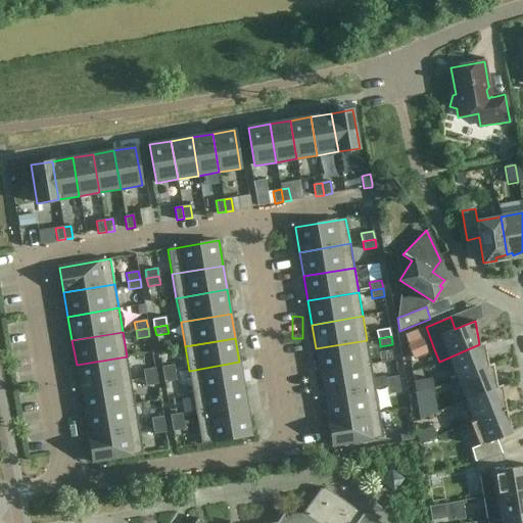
[(316,348),(320,373),(371,365),(367,340),(316,348)]
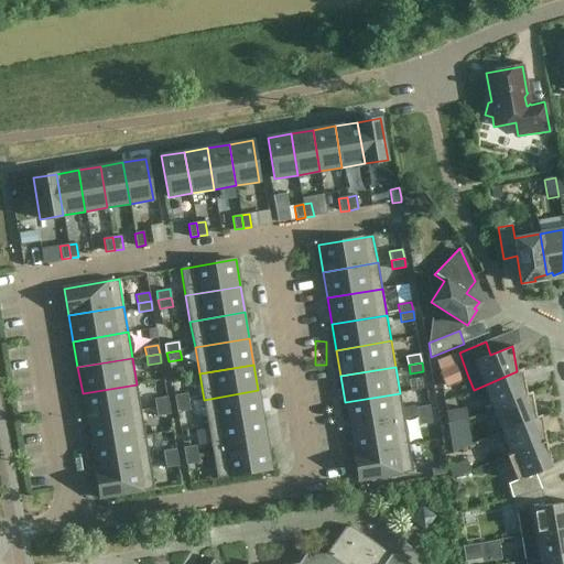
[(517,371),(474,390),(472,390),(476,401),(488,397),(494,409),(527,394),(522,369),(517,371)]
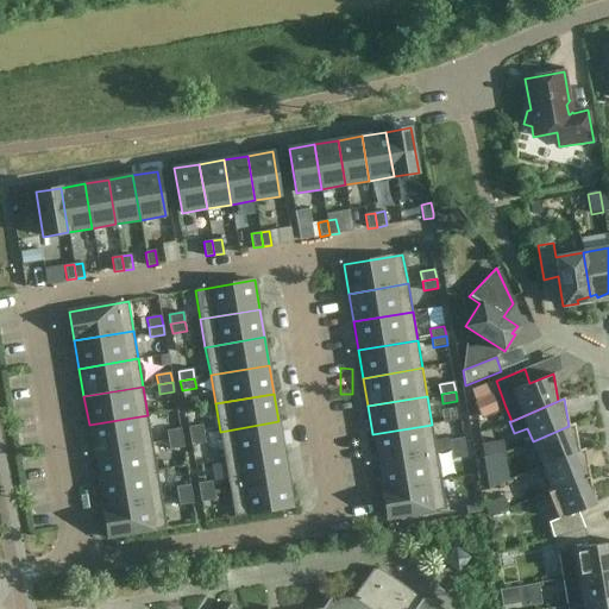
[(89,425),(94,453),(152,443),(148,415),(89,425)]
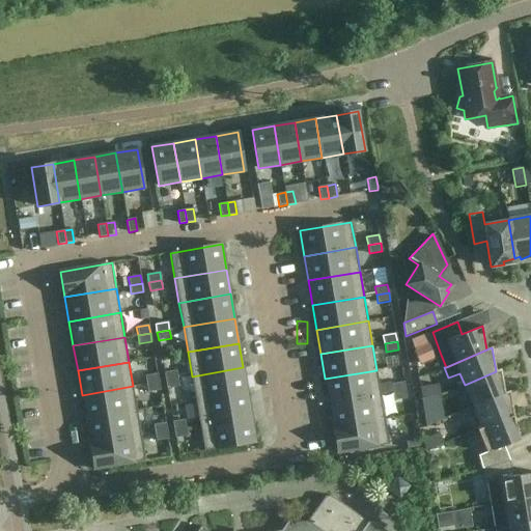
[(243,367),(192,376),(196,400),(247,392),(243,367)]
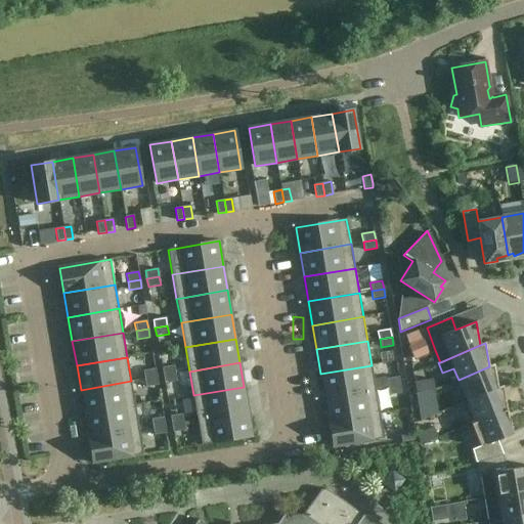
[(498,388),(497,388),(493,364),(489,366),(459,380),(467,401),(498,388)]
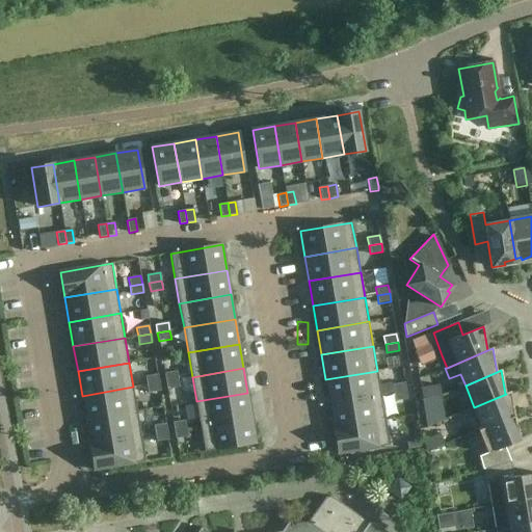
[(164,373),(165,381),(178,379),(177,371),(164,373)]
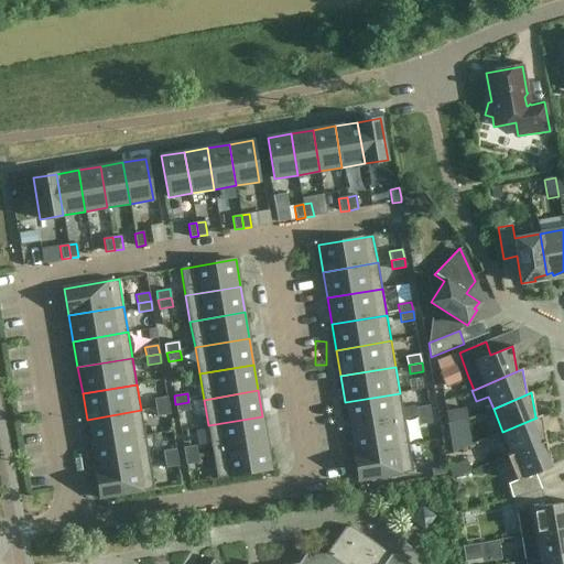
[(404,419),(400,393),(345,402),(350,429),(404,419)]
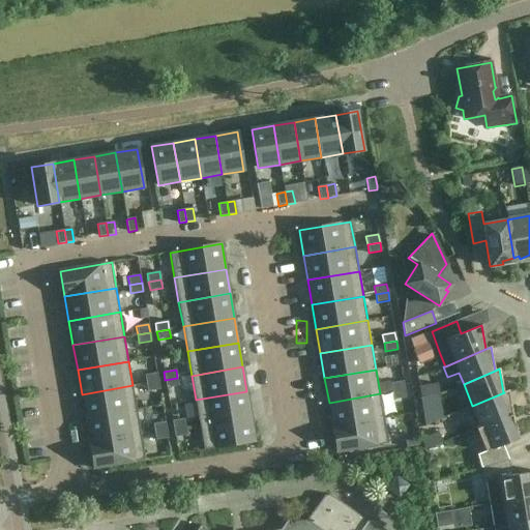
[(145,375),(146,383),(158,381),(157,373),(145,375)]
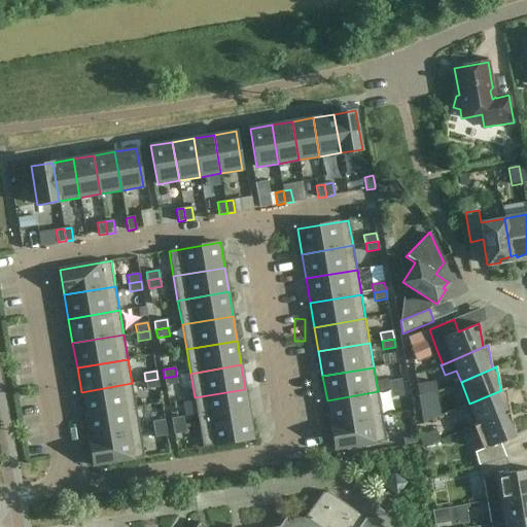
[(166,386),(178,384),(176,376),(164,378),(166,386)]
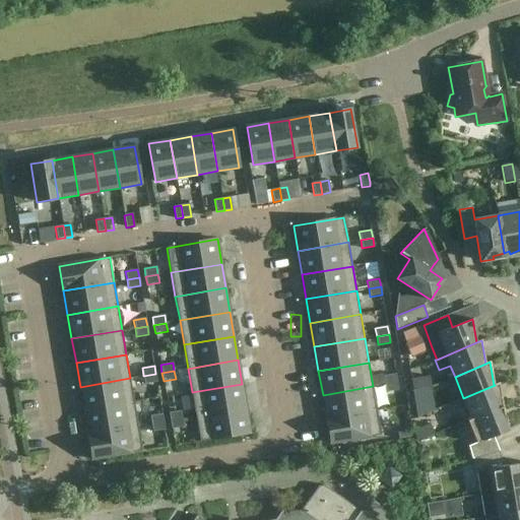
[(144,384),(156,382),(155,374),(143,376),(144,384)]
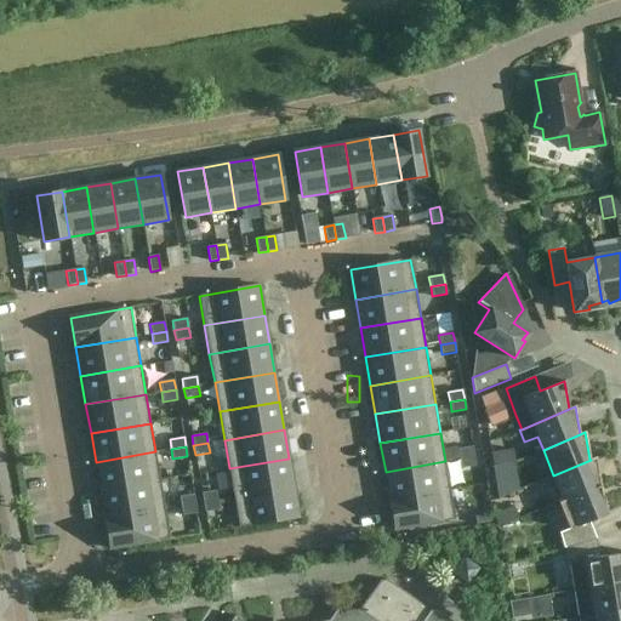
[(457,449),(460,459),(474,456),(472,446),(457,449)]
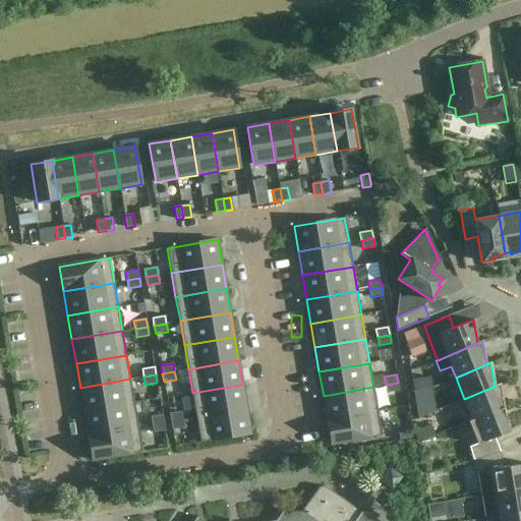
[(412,381),(414,391),(431,388),(429,378),(412,381)]
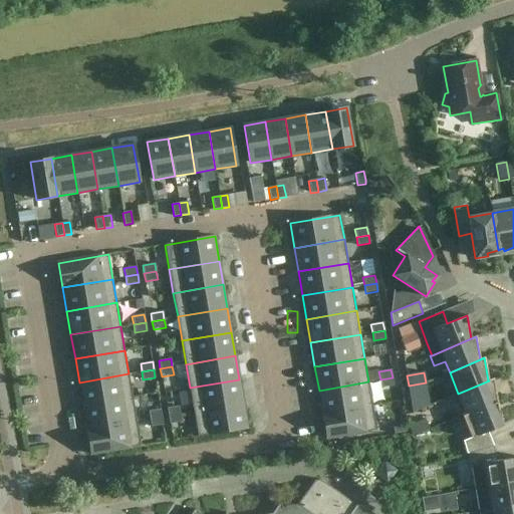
[(133,398),(129,373),(79,382),(83,406),(133,398)]
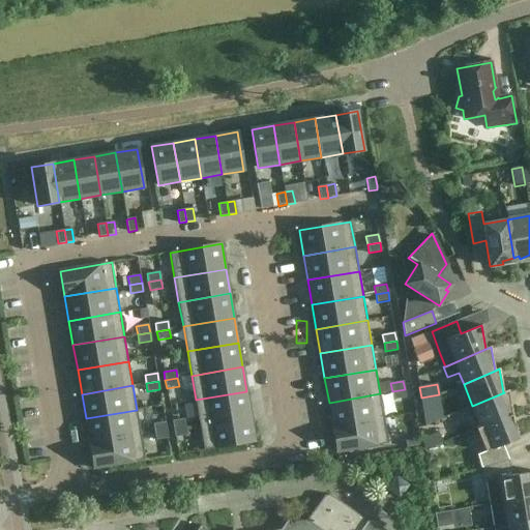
[(392,391),(393,400),(406,398),(405,389),(392,391)]
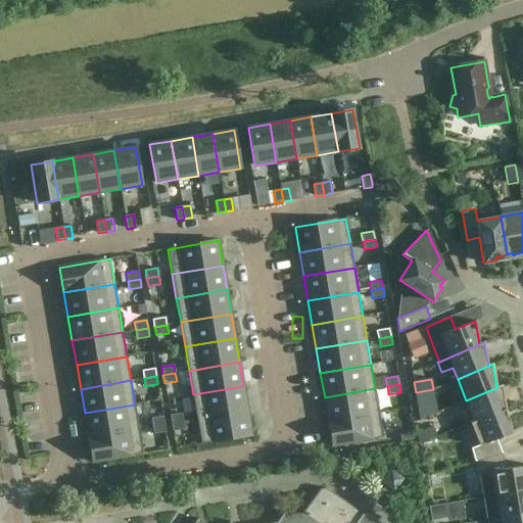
[(502,385),(496,387),(497,387),(466,400),(475,421),(475,422),(506,410),(502,385)]
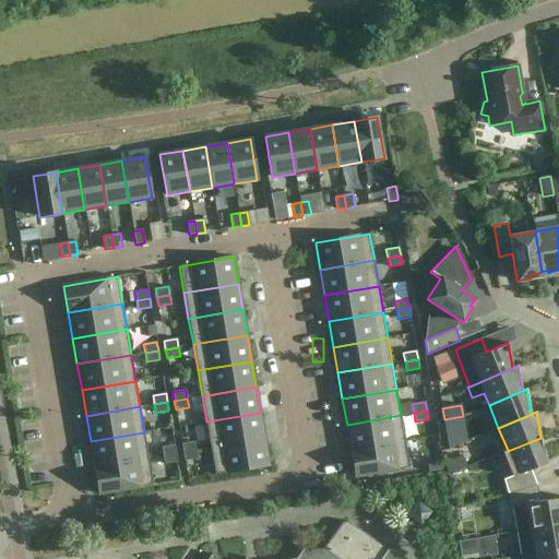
[(260,413),(206,421),(211,448),(264,439),(260,413)]
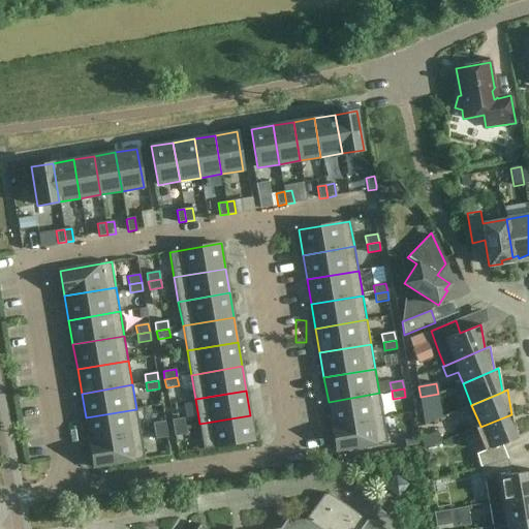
[(329,402),(333,426),(383,417),(379,393),(329,402)]
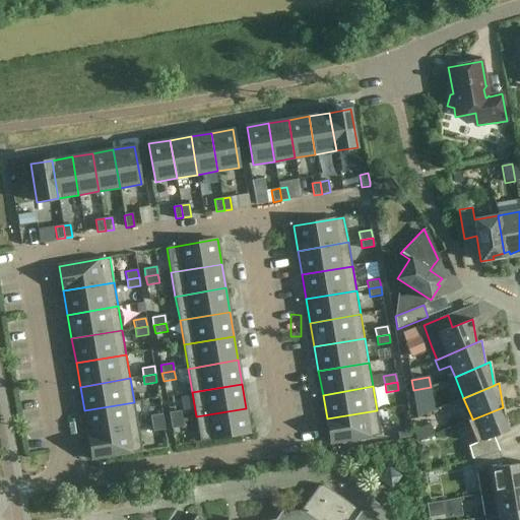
[(431,387),(413,390),(415,400),(433,397),(431,387)]
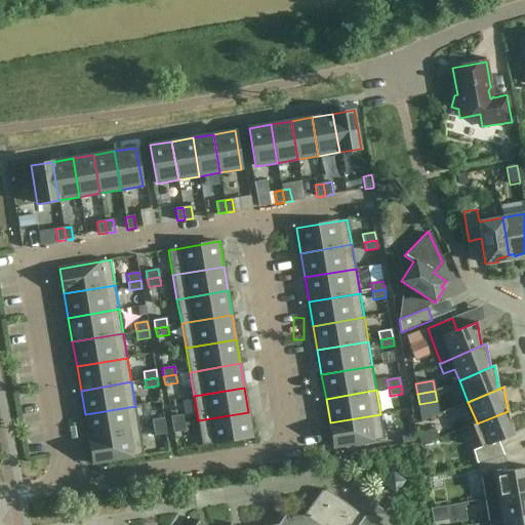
[(85,414),(89,439),(139,431),(135,406),(85,414)]
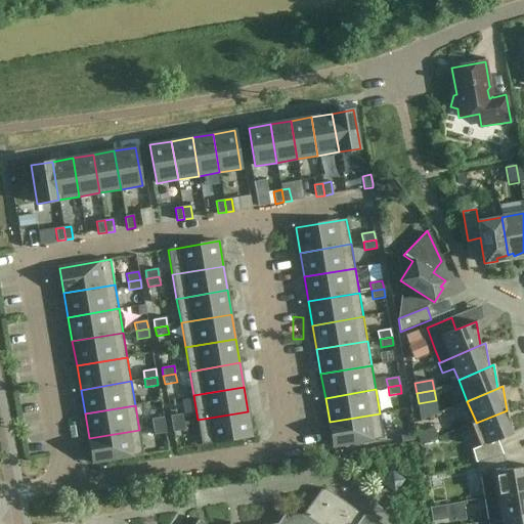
[(512,434),(507,410),(476,423),(476,422),(471,424),(480,446),(472,450),(476,463),(503,454),(497,440),(512,434)]
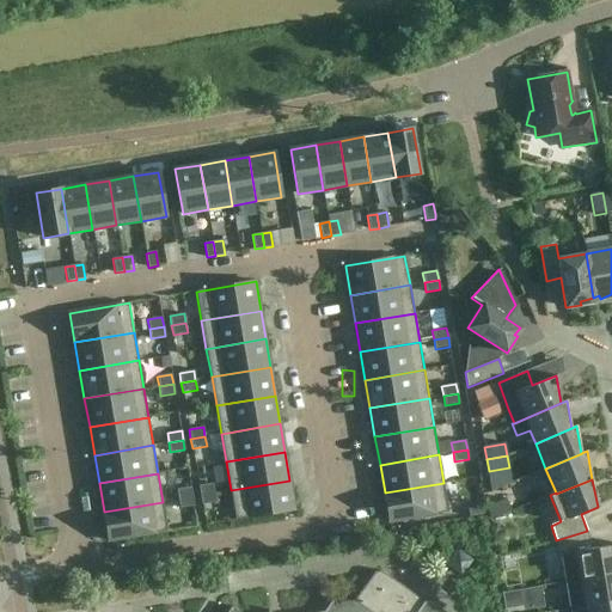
[(289,481),(231,490),(236,520),(294,509),(289,481)]
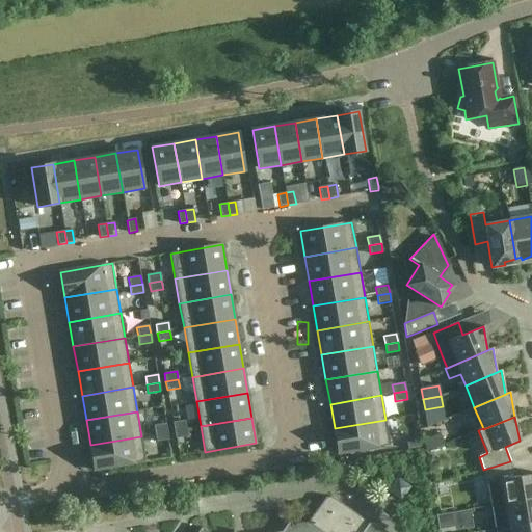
[(173,422),(175,430),(187,428),(185,420),(173,422)]
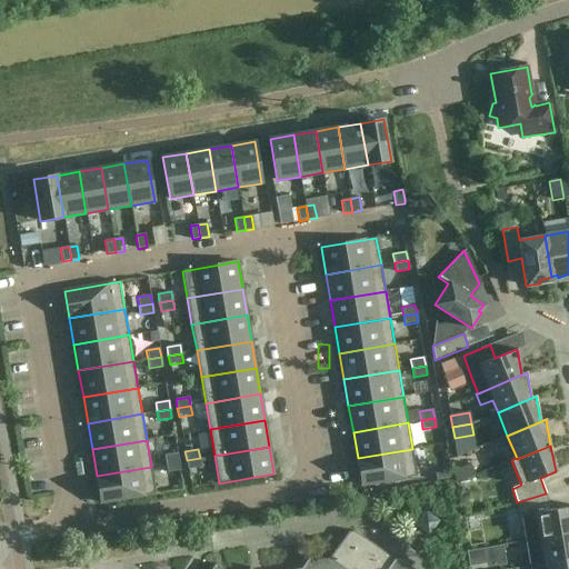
[(417,476),(412,449),(358,458),(362,486),(417,476)]
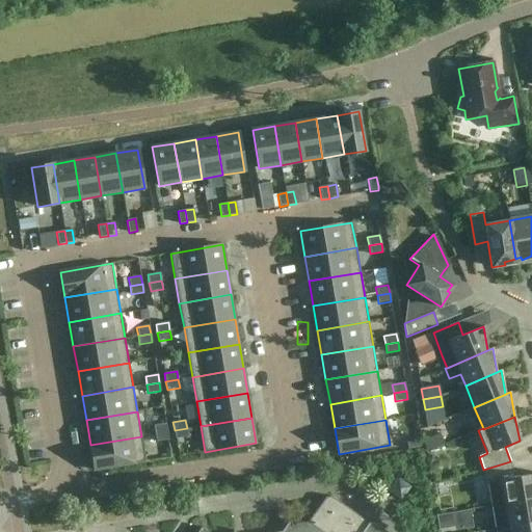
[(154,426),(155,433),(167,431),(166,423),(154,426)]
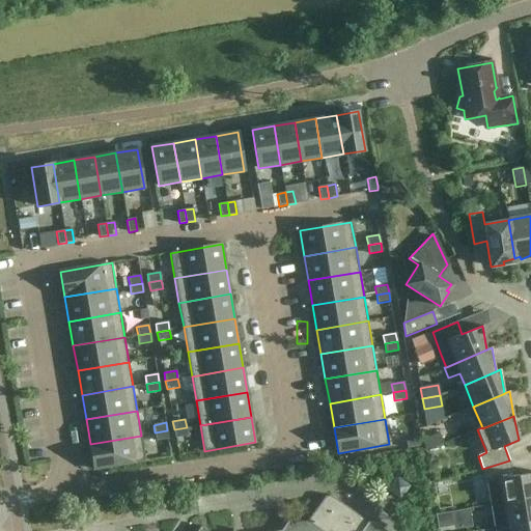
[(175,438),(188,436),(187,427),(174,429),(175,438)]
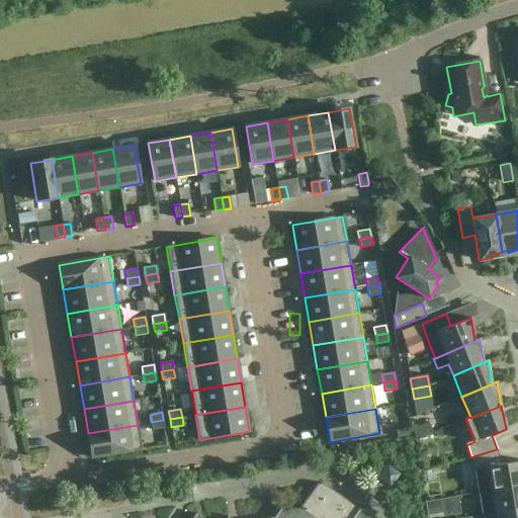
[(152,430),(164,428),(163,420),(151,422),(152,430)]
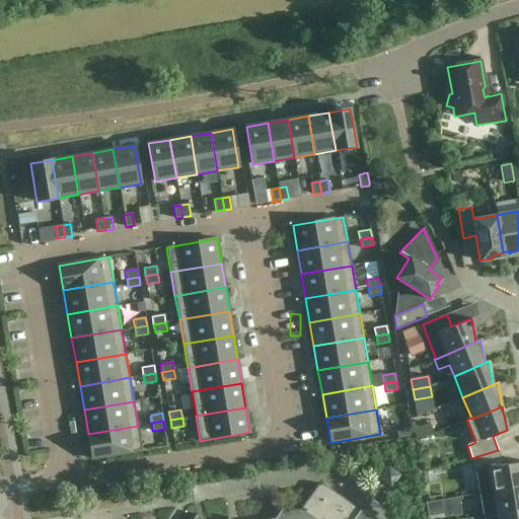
[(414,430),(417,440),(433,433),(429,424),(414,430)]
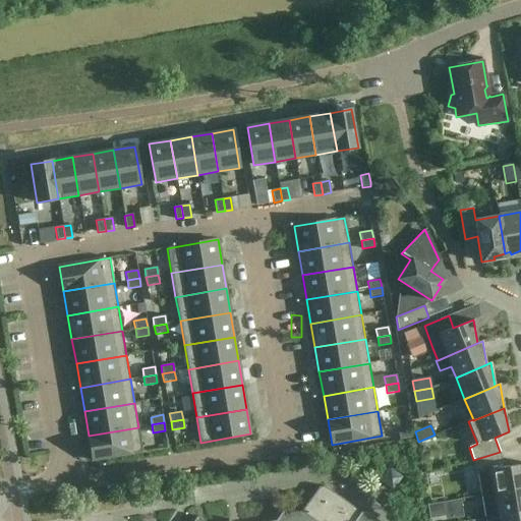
[(142,452),(138,427),(89,436),(93,461),(142,452)]
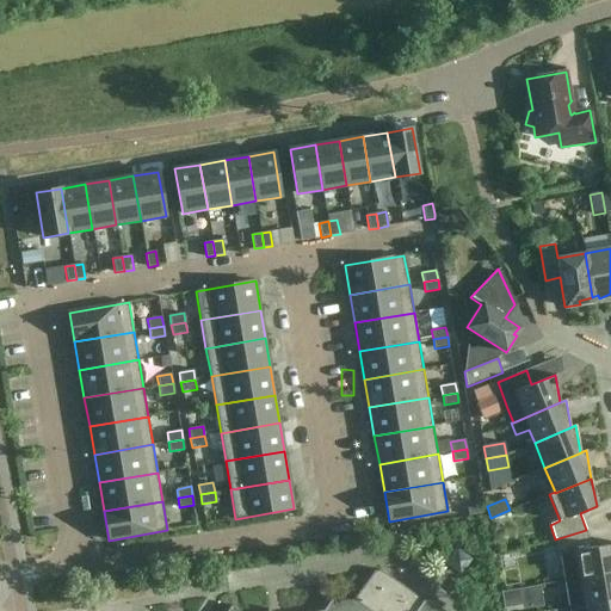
[(481,504),(475,505),(467,506),(469,517),(482,513),(481,504)]
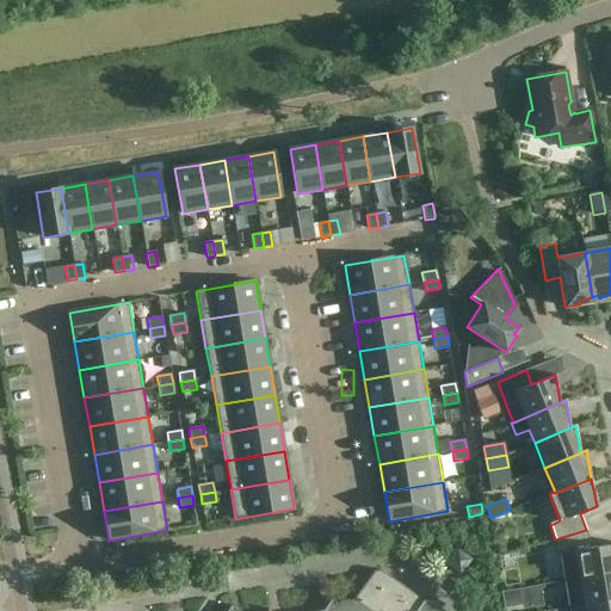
[(574,551),(579,578),(579,579),(610,573),(610,544),(590,548),(586,530),(555,539),(559,554),(574,551)]
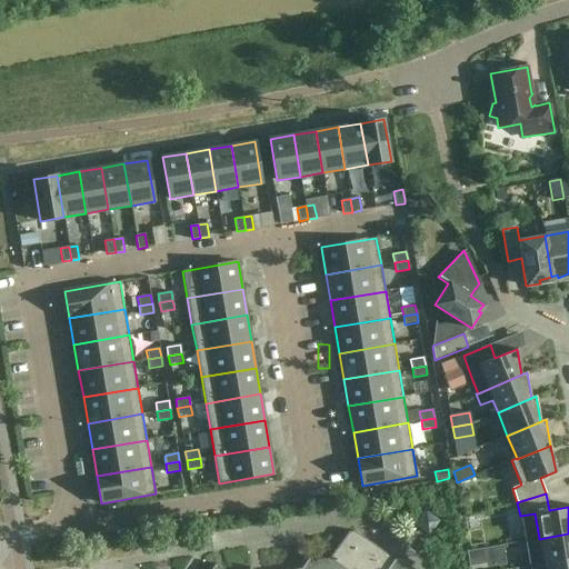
[(413,568),(398,558),(396,560),(351,529),(330,559),(311,562),(311,567),(301,568),(222,568),(216,565),(212,568),(413,568)]
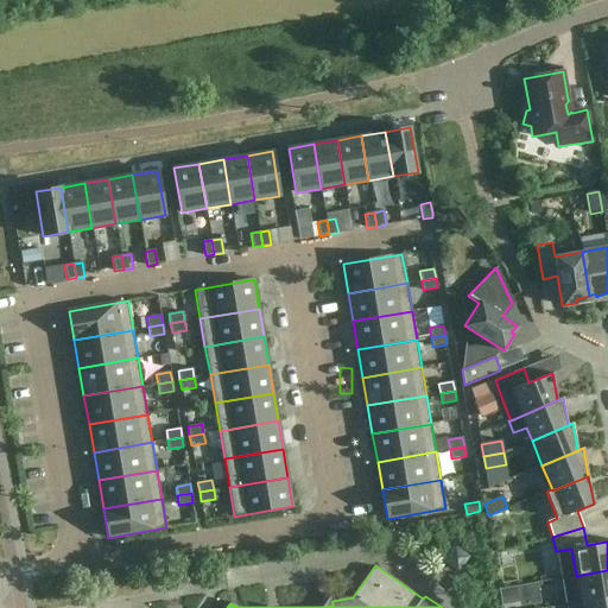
[(607,570),(576,576),(576,575),(562,577),(567,605),(607,597),(607,570)]
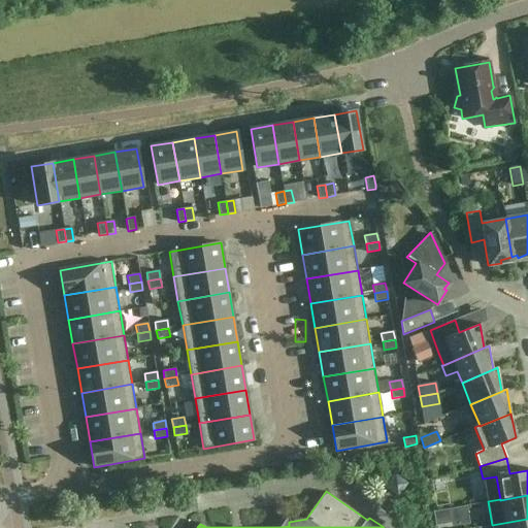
[(434,522),(441,521),(453,520),(451,508),(433,512),(434,522)]
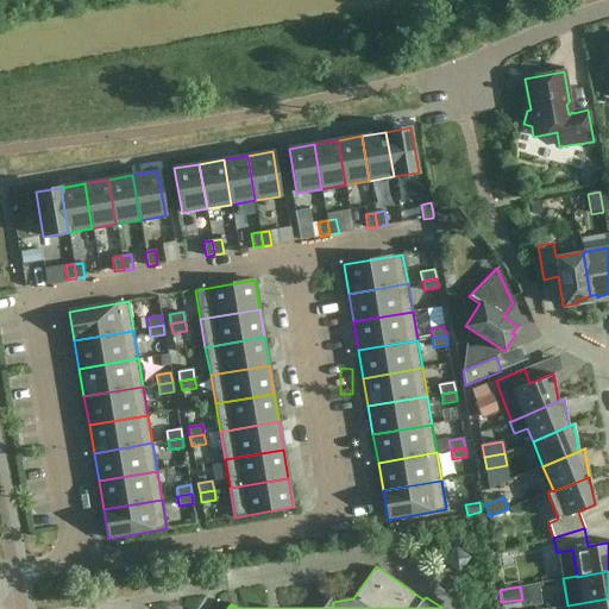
[(608,608),(608,598),(567,606),(567,608),(608,608)]
